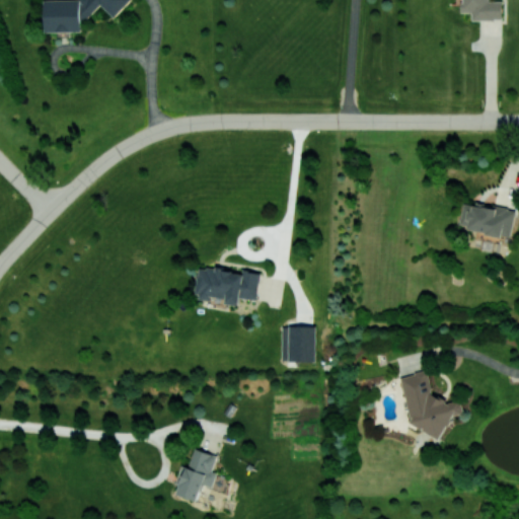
[(46,0),(47,31),(82,31),(82,18),(87,18),(101,5),(115,17),(131,0),(46,0)]
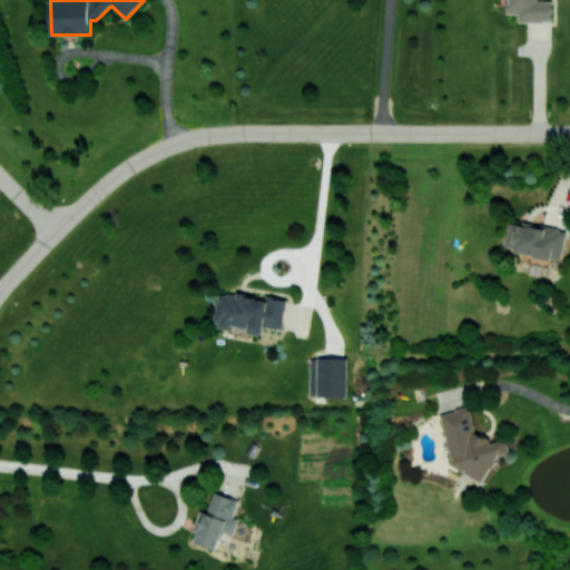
[(507,0),(508,12),(518,12),(518,21),(551,21),(551,1),(539,1),(539,0),(507,0)]
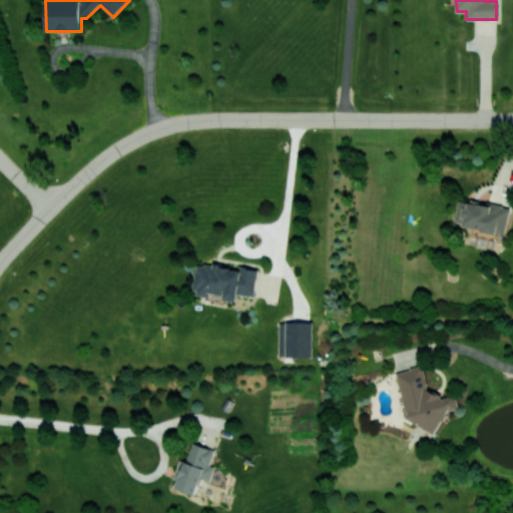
[(458,200),(454,225),(505,234),(510,206),(470,199),(469,202),(458,200)]
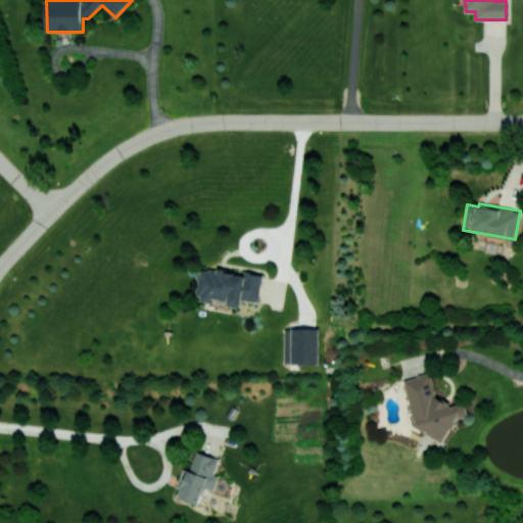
[(263,274),(244,271),(243,274),(201,268),(197,300),(214,302),(215,298),(228,300),(227,305),(241,307),(242,299),(259,301),(263,274)]
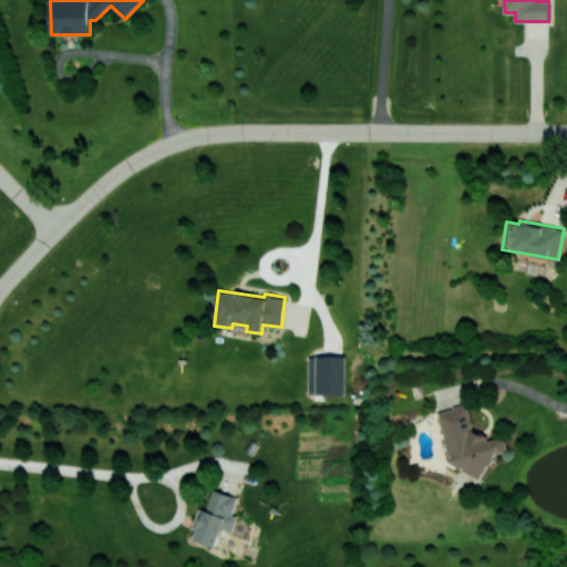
[(344,394),(346,356),(308,354),(308,394),(344,394)]
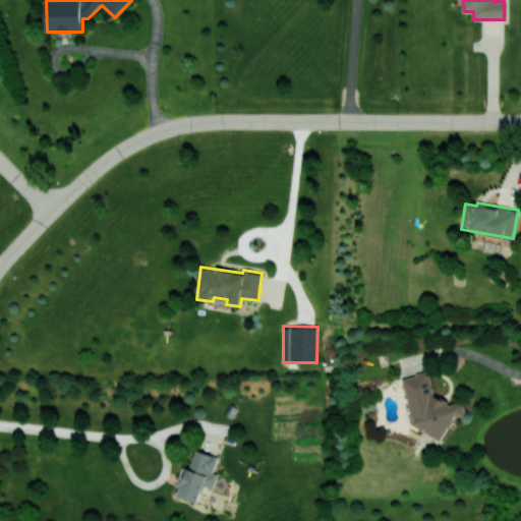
[(402,378),(413,426),(444,441),(454,417),(466,414),(464,406),(456,402),(451,403),(436,396),(429,371),(402,378)]
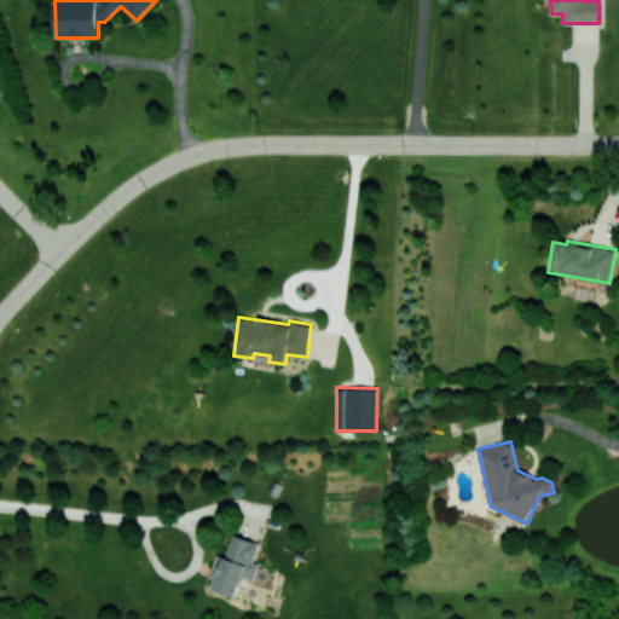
[(210,590),(236,596),(242,578),(254,582),(259,563),(254,562),(259,542),(232,534),(226,557),(217,555),(210,577),(214,578),(210,590)]
